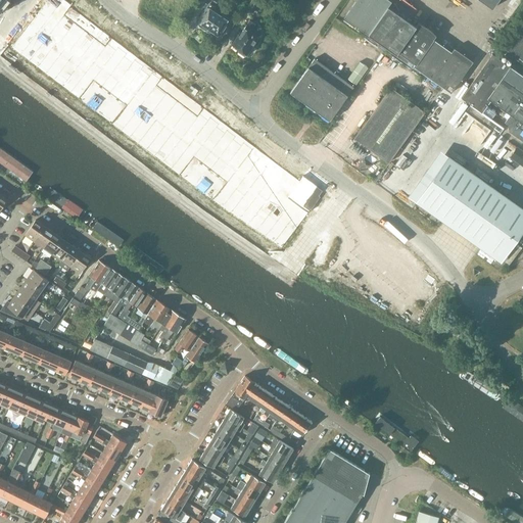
[(12,49),(11,50),(18,56),(19,54),(70,93),(69,94),(77,100),(78,98),(130,138),(129,139),(136,144),(137,143),(171,169),(170,171),(177,176),(178,175),(214,200),(212,202),(220,206),(221,205),(231,212),(230,215),(237,219),(238,218),(281,247),(285,243),(288,245),(299,230),(297,227),(307,212),(312,216),(315,211),(316,211),(318,208),(318,207),(322,202),(324,200),(324,199),(325,198),(325,197),(325,196),(325,195),(325,194),(324,193),(324,192),(322,191),(322,190),(305,178),(304,178),(301,175),(297,180),(70,7),(74,3),(73,2),(73,0),(72,0),(47,0),(45,3),(42,2),(39,6),(41,9),(11,48),(12,49)]
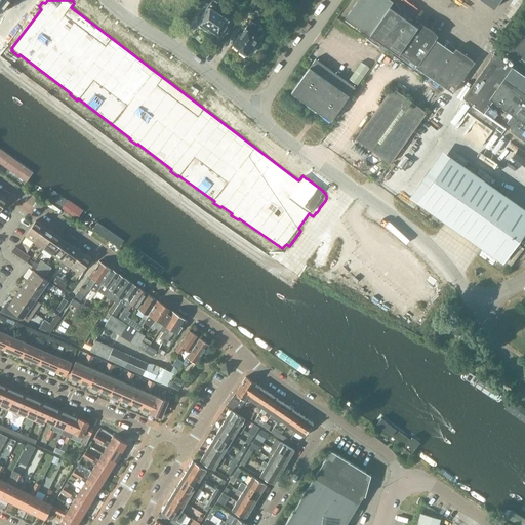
[(253,0),(248,10),(253,13),(260,0),(253,0)]
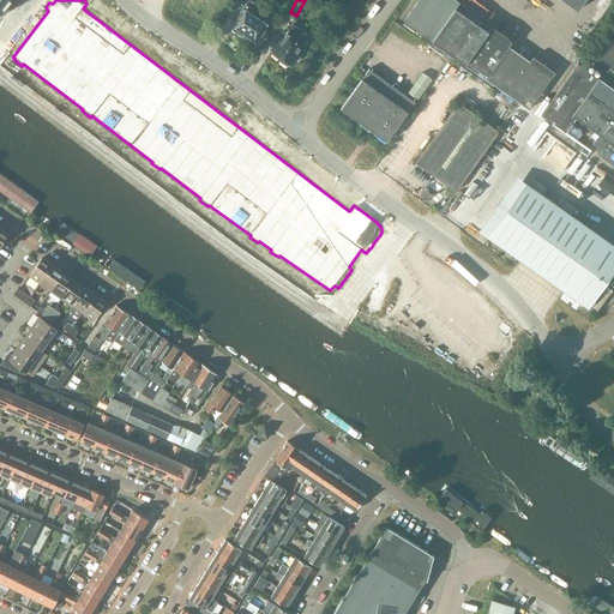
[(487,74),(485,78),(529,109),(555,72),(533,56),(530,61),(509,46),(511,42),(512,42),(509,38),(506,36),(503,32),(499,30),(494,29),(491,26),(491,28),(488,31),(455,8),(459,2),(456,0),(417,0),(403,20),(465,65),(468,61),(487,74)]
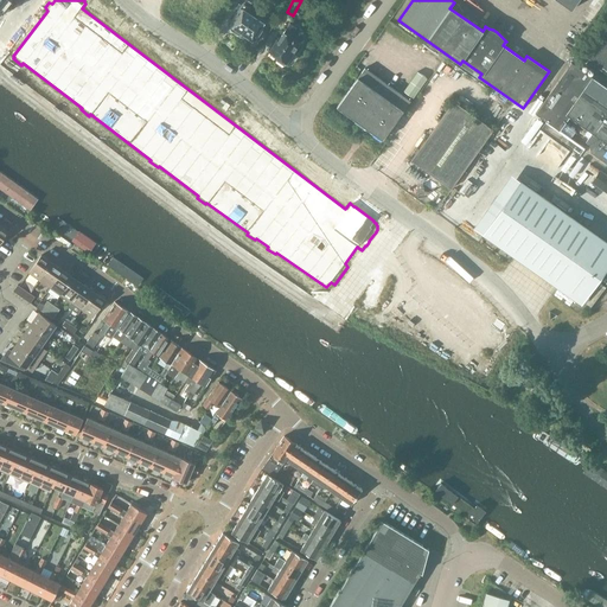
[(556,0),(572,11),(577,0),(556,0)]
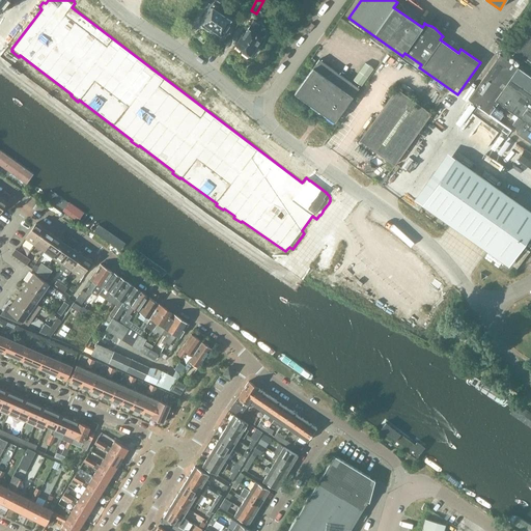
[(219,8),(213,4),(200,22),(204,25),(203,27),(210,31),(221,15),(217,11),(219,8)]
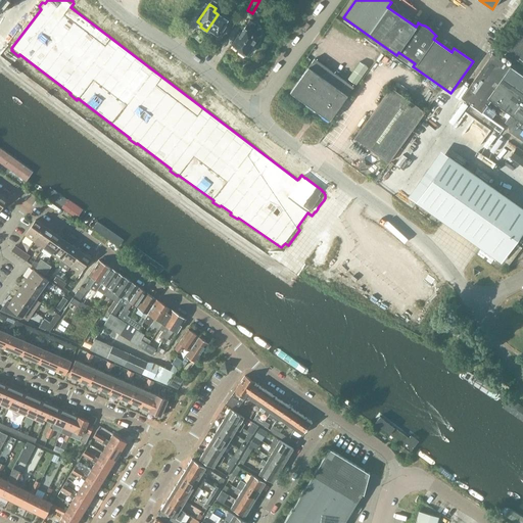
[(522,10),(500,45),(522,61),(522,10)]
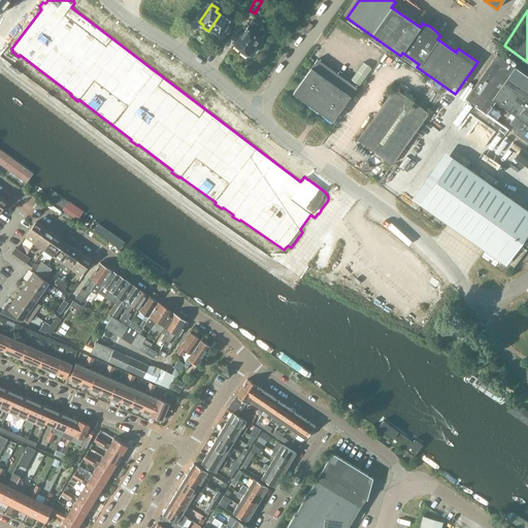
[(220,14),(208,31),(217,36),(218,34),(221,37),(233,19),(227,14),(225,19),(220,14)]
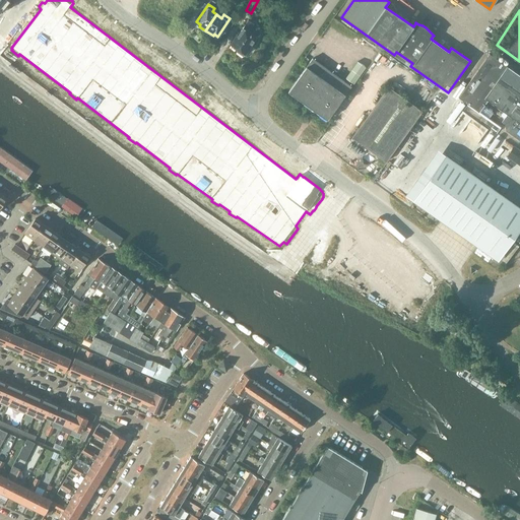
[(236,52),(245,57),(248,53),(250,54),(253,49),(251,47),(259,36),(250,29),(254,24),(249,20),(239,36),(237,35),(230,46),(237,51),(236,52)]
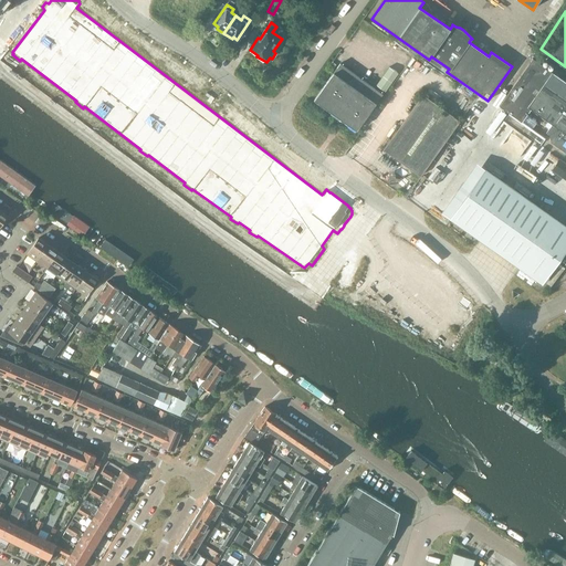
[(528,108),(565,134),(565,82),(532,59),(499,107),(519,122),(528,108)]
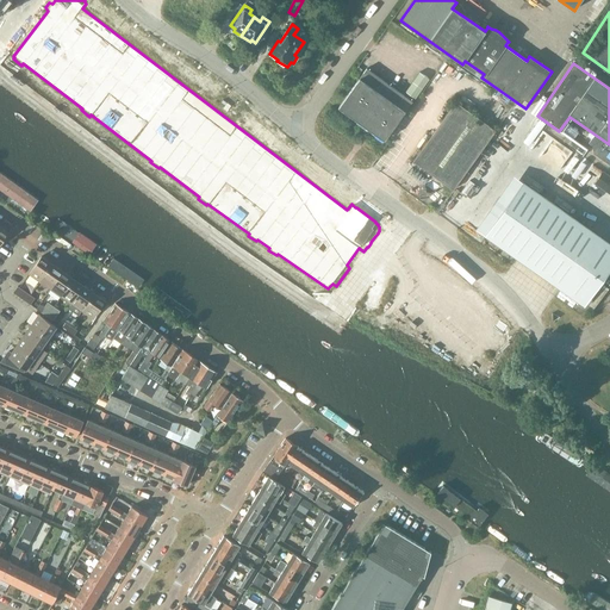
[(359,81),(338,109),(384,141),(404,113),(412,101),(366,69),(358,80),(359,81)]
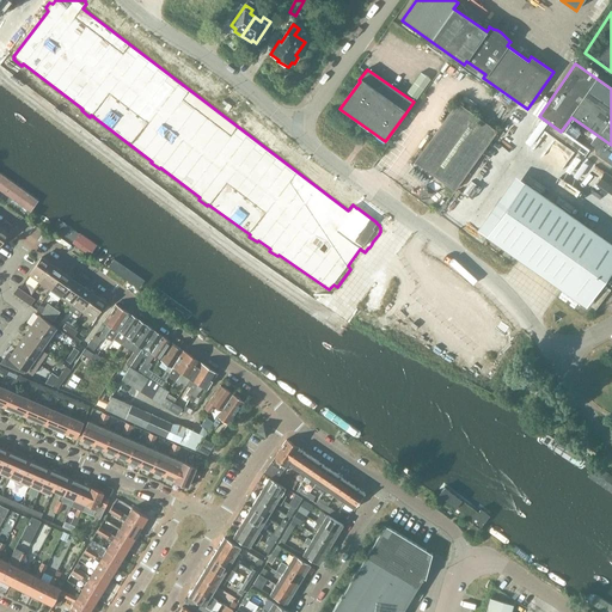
[(414,161),(454,191),(497,132),(457,102),(414,161)]
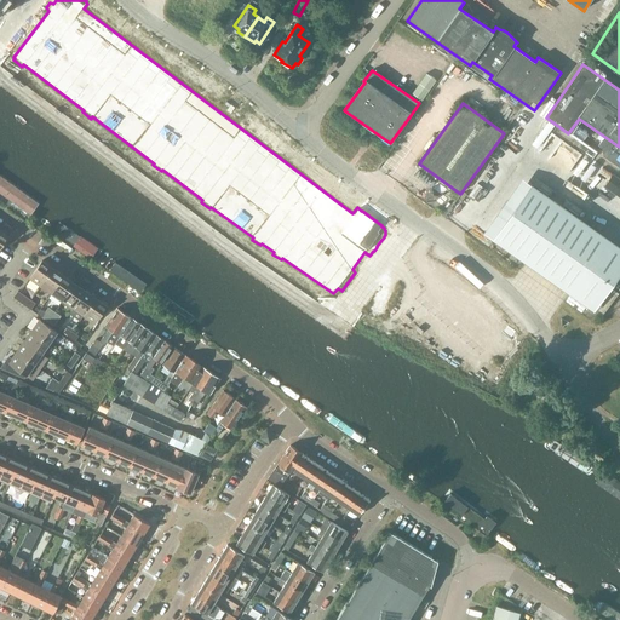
[(619,197),(619,179),(609,172),(601,184),(619,197)]
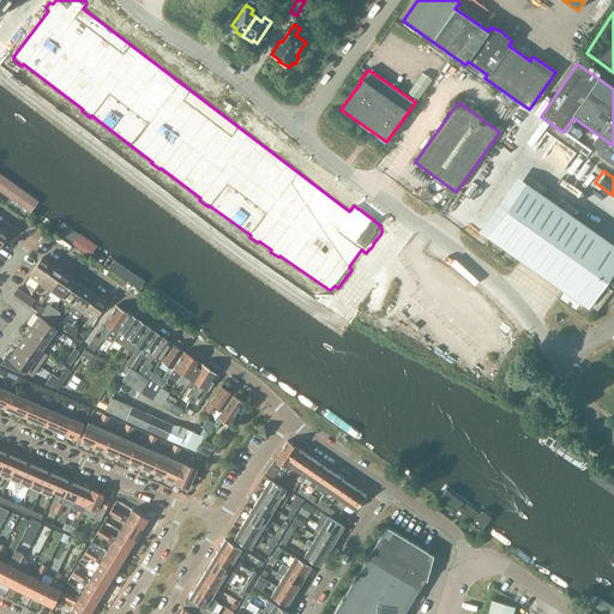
[(41,203),(0,174),(0,193),(31,216),(41,203)]
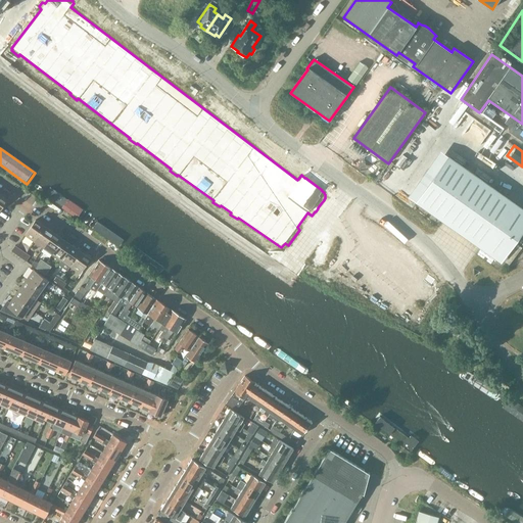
[(522,209),(447,156),(417,201),(495,257),(501,260),(507,252),(522,229),(522,209)]
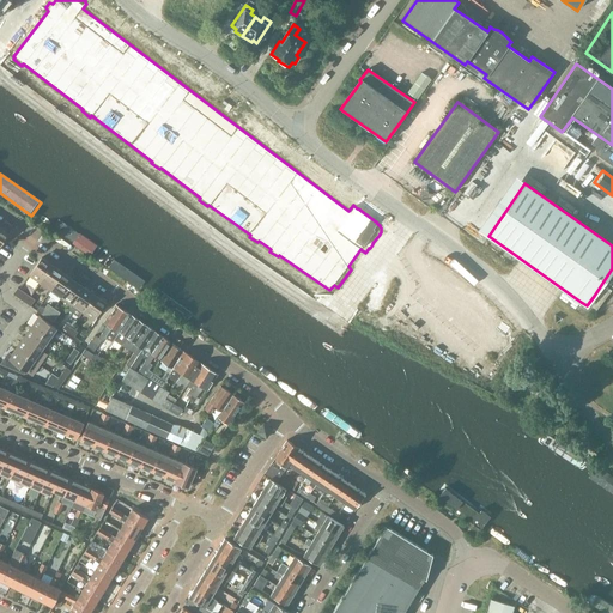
[(102,249),(53,214),(46,225),(95,259),(102,249)]
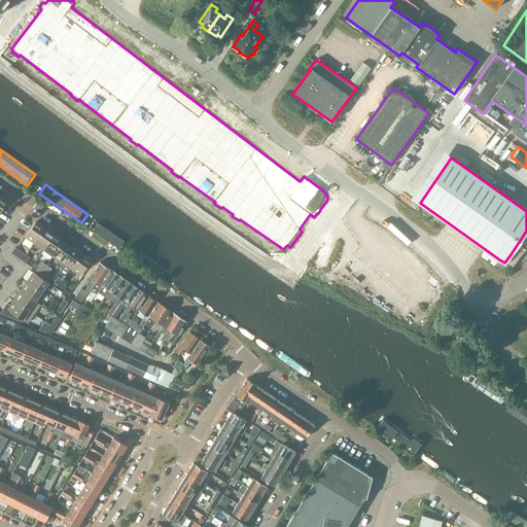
[(25,237),(34,243),(45,229),(36,221),(25,237)]
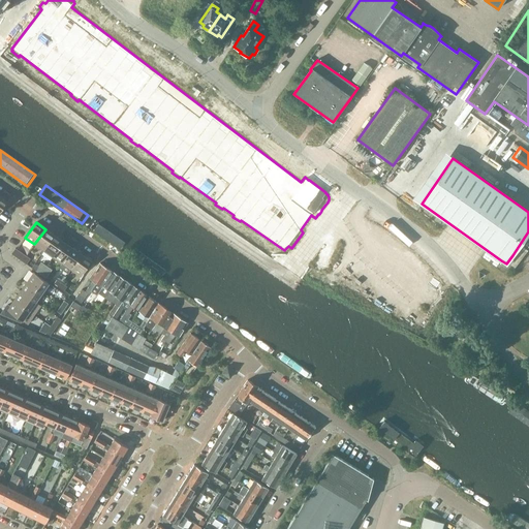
[(34,244),(43,251),(55,236),(45,229),(34,244)]
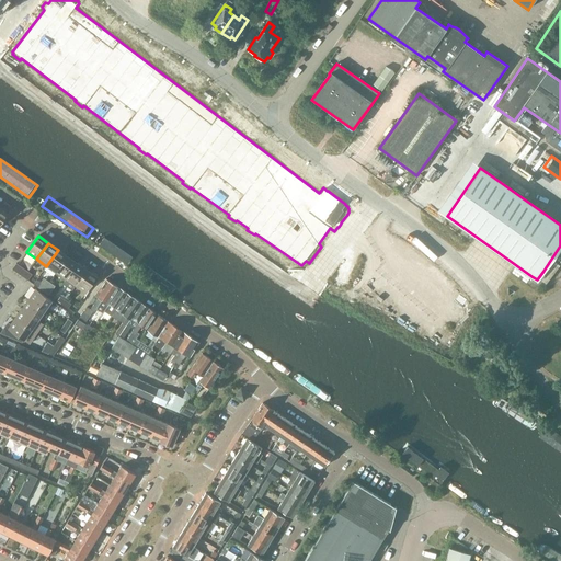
[(46,266),(56,273),(67,256),(58,250),(46,266)]
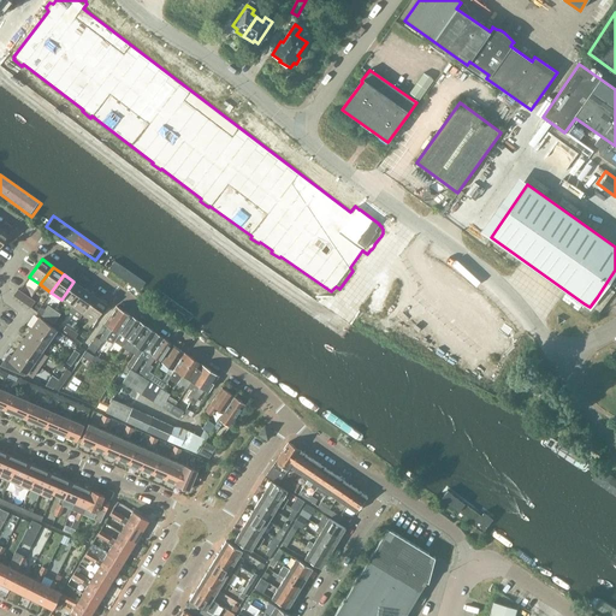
[(61,300),(72,307),(84,289),(73,282),(61,300)]
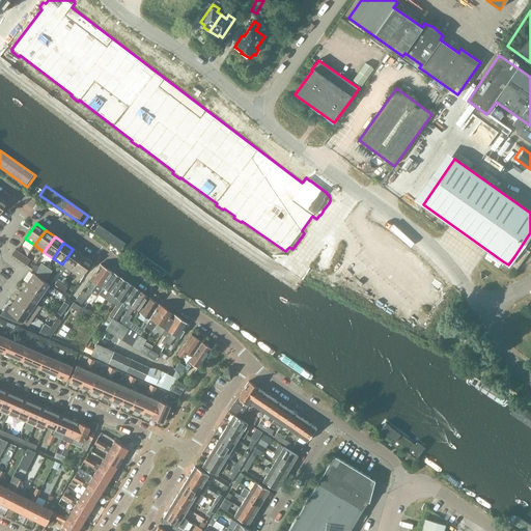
[(11,255),(23,262),(26,257),(16,249),(11,255)]
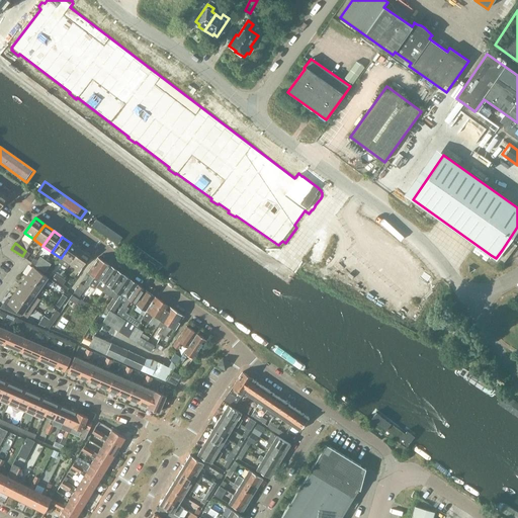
[(67,268),(70,264),(80,249),(71,243),(61,258),(58,262),(67,268)]
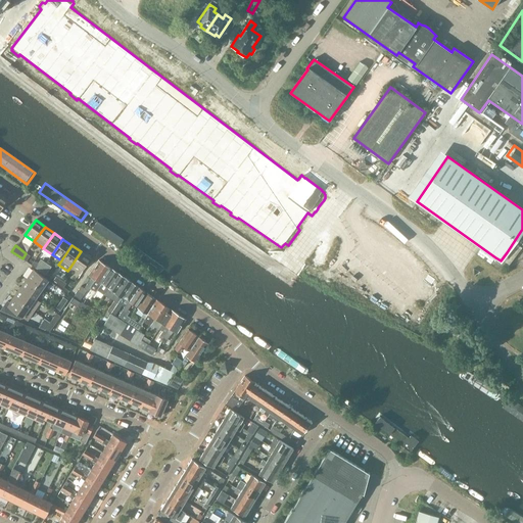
[(81,251),(70,267),(80,273),(90,258),(81,251)]
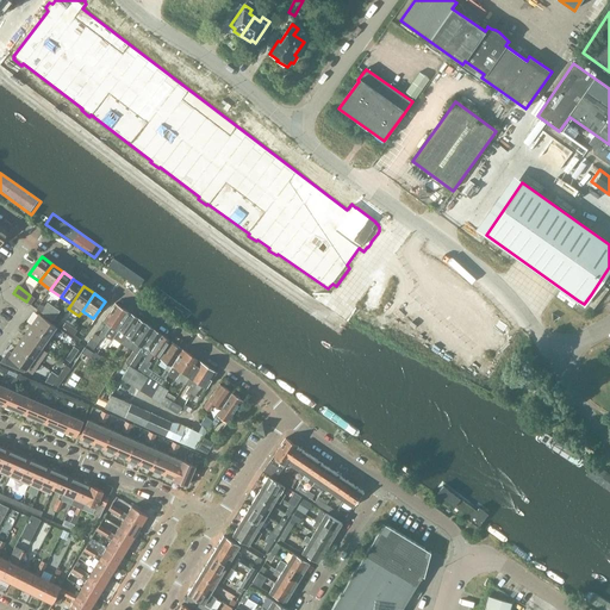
[(116,303),(113,306),(104,321),(107,324),(98,336),(94,334),(87,346),(92,348),(93,349),(101,338),(104,335),(105,335),(111,325),(123,309),(116,303)]
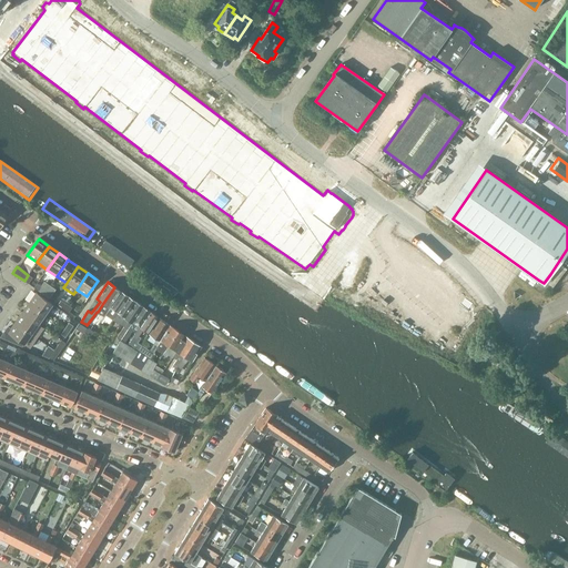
[(105,315),(110,308),(111,307),(121,292),(114,287),(103,303),(98,312),(97,312),(94,315),(97,317),(100,313),(104,316),(105,315)]
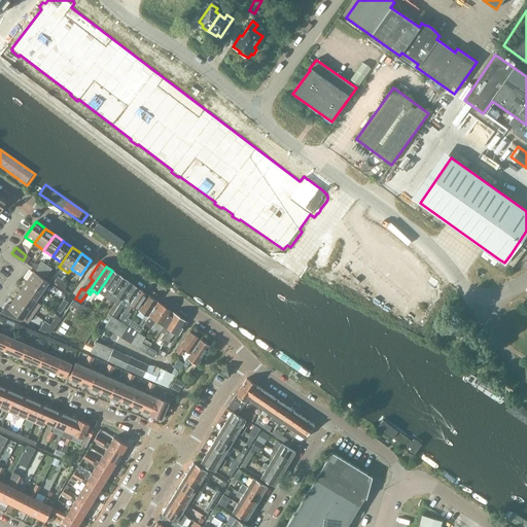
[(98,292),(104,297),(109,289),(119,276),(112,271),(103,285),(102,286),(98,292)]
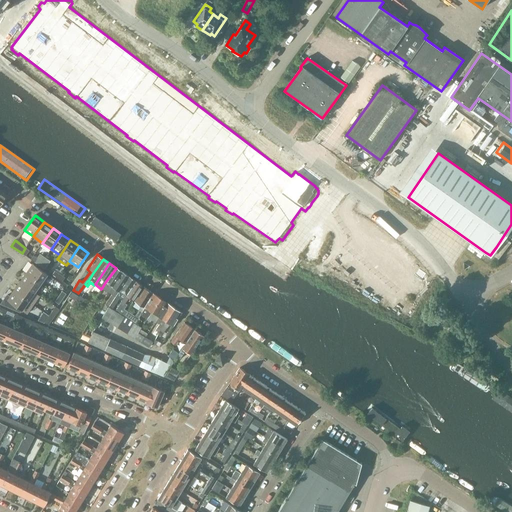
[(32,264),(26,273),(41,284),(47,275),(32,264)]
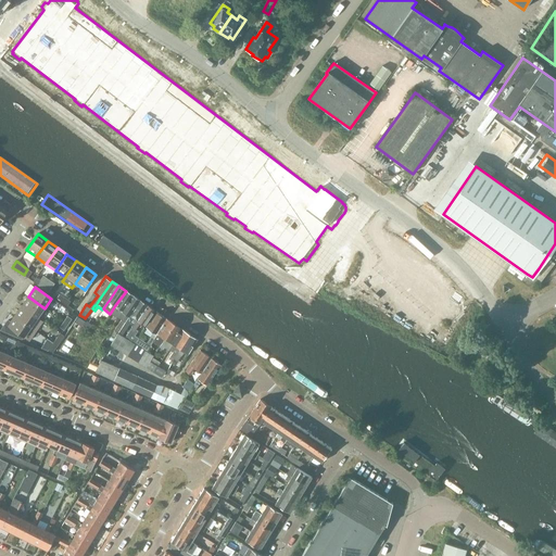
[(199,301),(177,287),(173,292),(194,307),(199,301)]
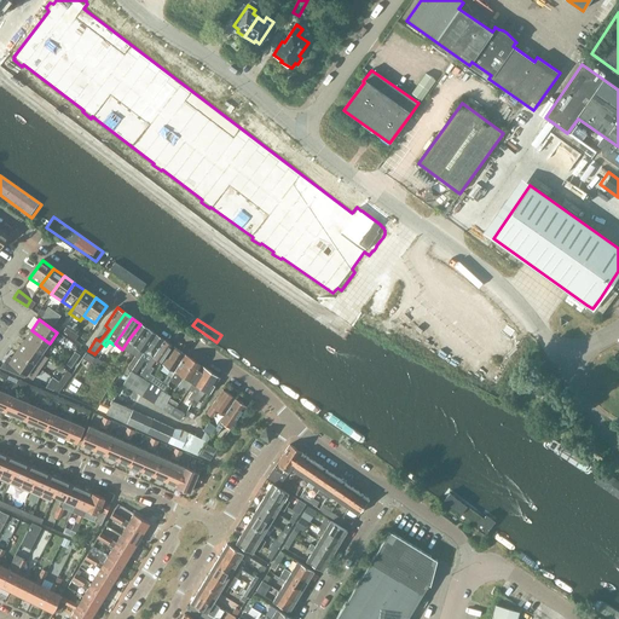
[(137,346),(148,329),(140,324),(128,340),(123,348),(128,351),(129,348),(133,351),(137,346)]
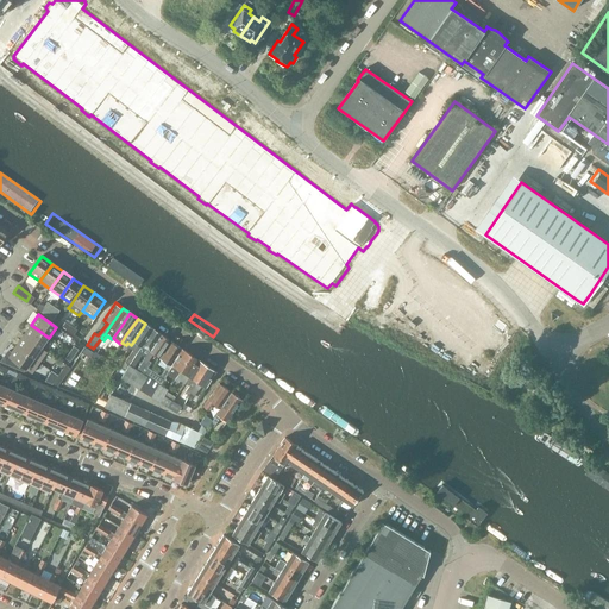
[(133,350),(125,362),(130,365),(138,351),(142,345),(154,328),(145,324),(135,340),(131,345),(130,347),(133,350)]
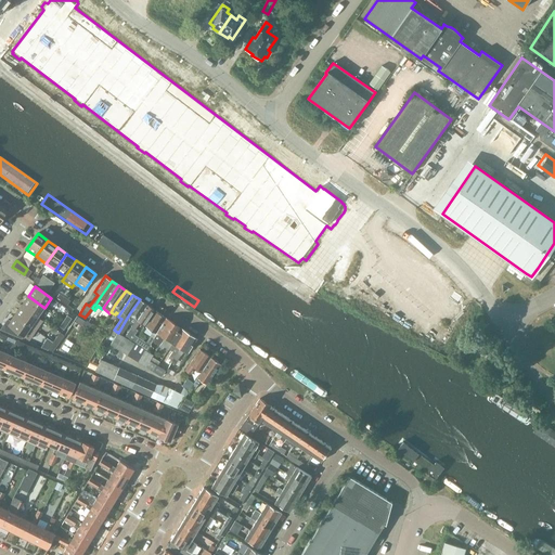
[(28,296),(22,306),(37,317),(44,308),(28,296)]
